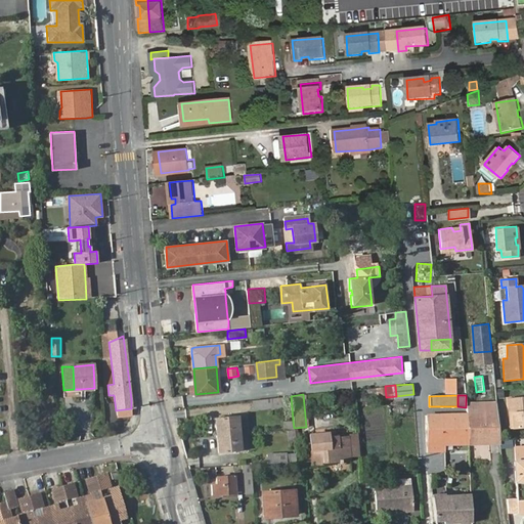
[(280,405),(279,397),(271,398),(272,406),(280,405)]
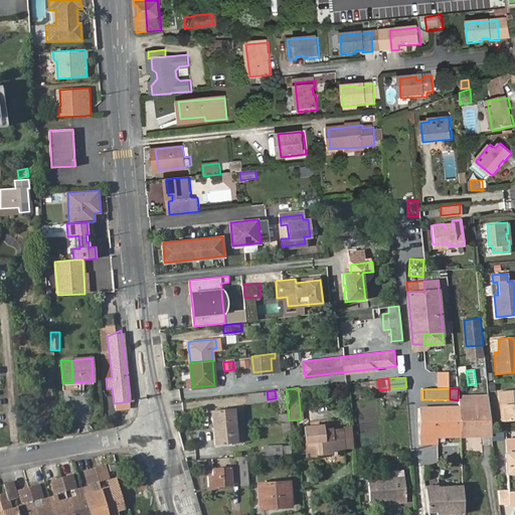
[(514,420),(514,390),(499,391),(501,411),(501,421),(514,420)]
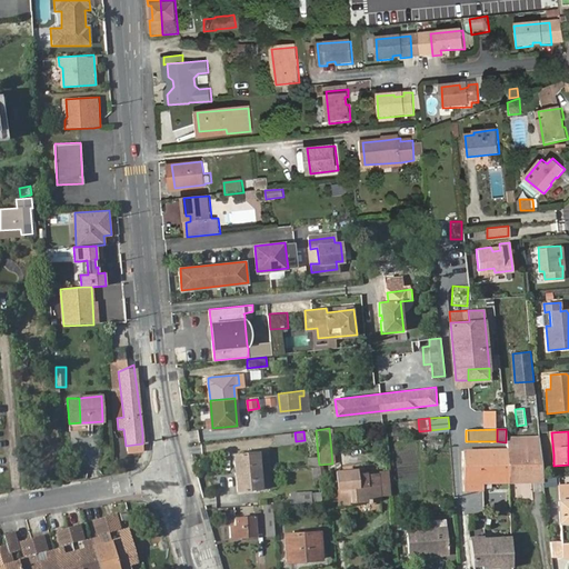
[(295,432),(275,433),(276,443),(296,441),(295,432)]
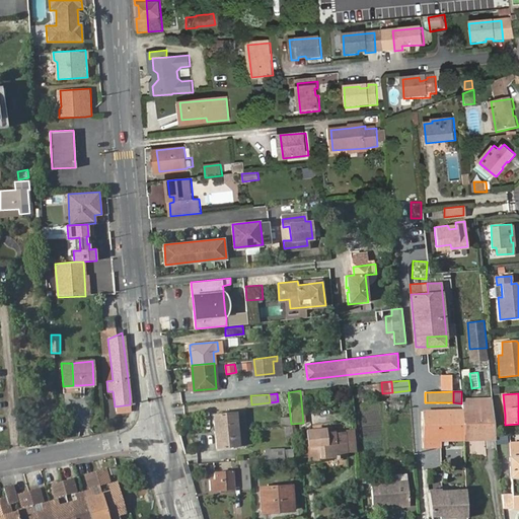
[(491,398),(461,398),(461,403),(462,411),(464,440),(496,439),(495,435),(493,410),(492,404),(492,399),(491,398)]
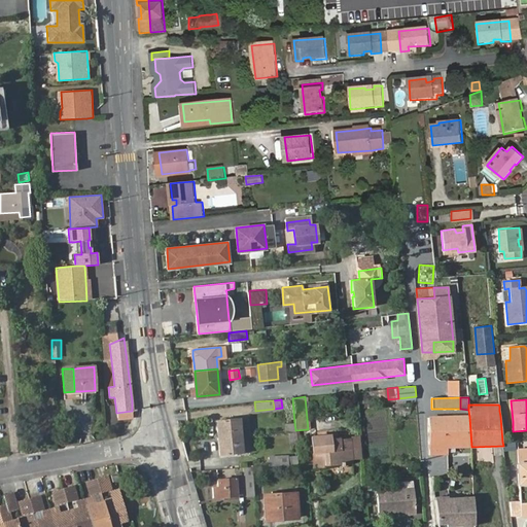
[(469,417),(428,419),(428,426),(433,426),(433,449),(447,448),(471,447),(469,417)]
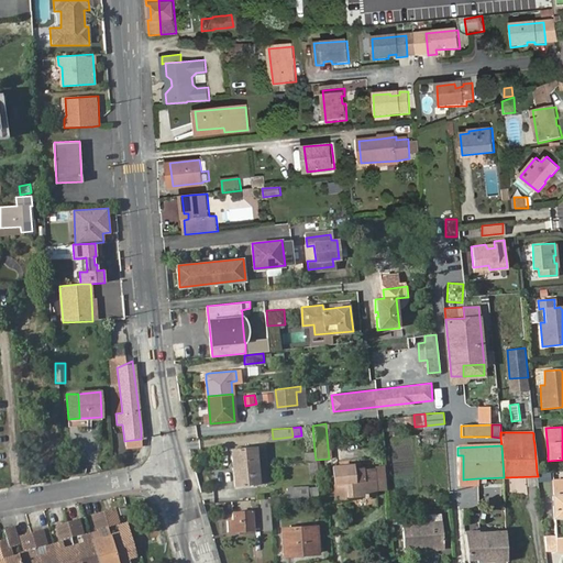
[(255,448),(256,466),(266,465),(264,446),(255,448)]
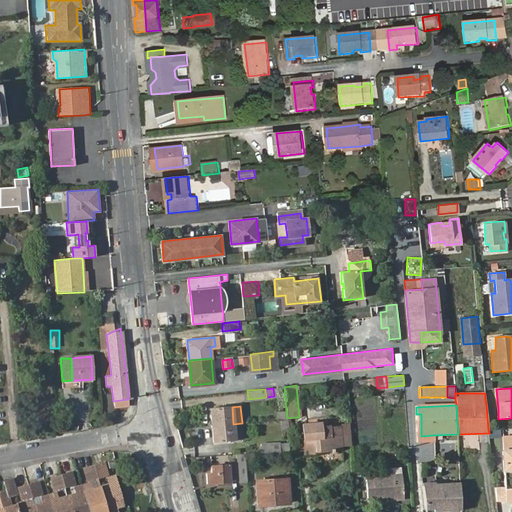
[(212,426),(233,424),(232,407),(211,408),(212,426)]
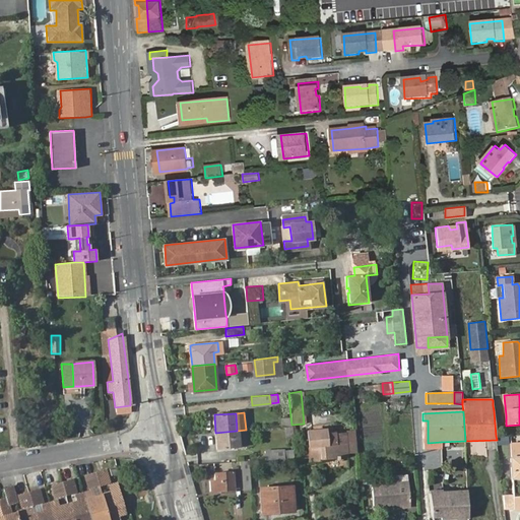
[(290,417),(281,418),(282,428),(291,427),(291,425),(290,417)]
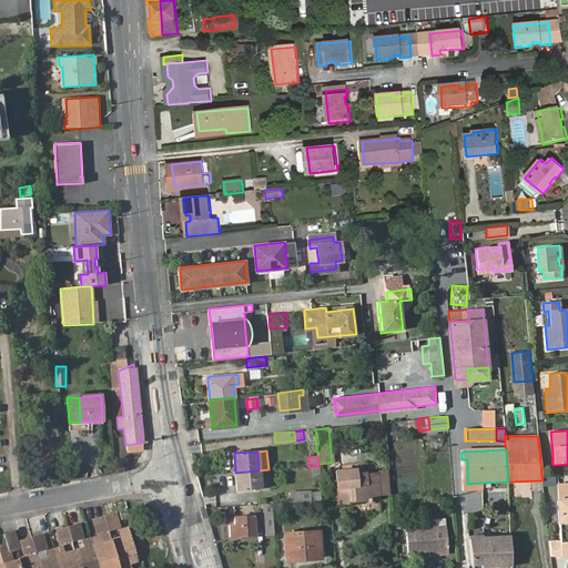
[(482,490),(482,483),(467,484),(467,459),(462,459),(465,490),(482,490)]
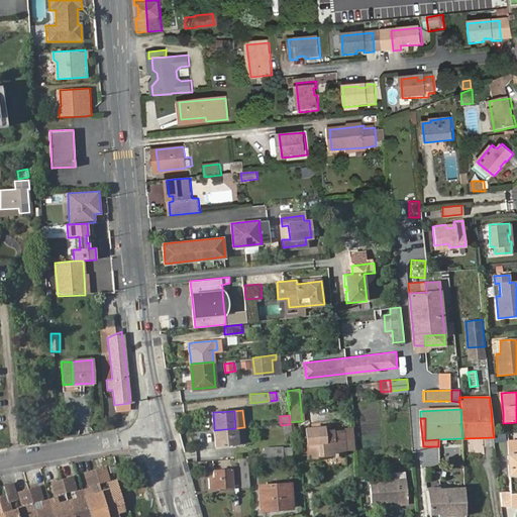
[(244,427),(235,428),(237,444),(245,443),(244,427)]
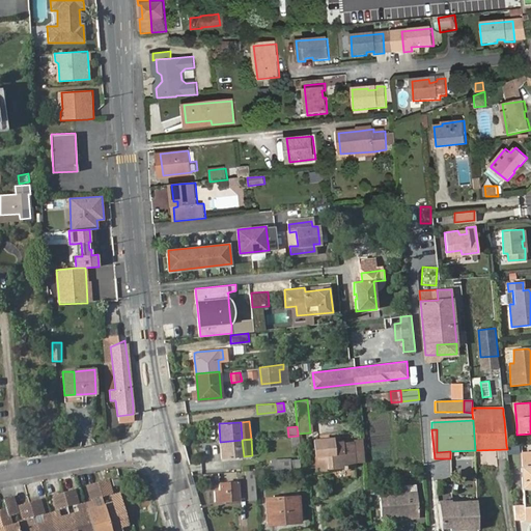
[(244,456),(242,440),(220,442),(221,457),(244,456)]
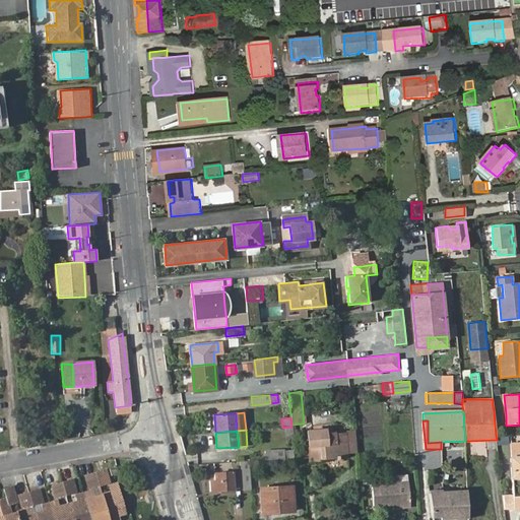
[(339,457),(346,457),(344,432),(326,433),(326,431),(305,432),(307,447),(308,447),(309,460),(320,460),(320,459),(334,458),(334,460),(339,459),(339,457)]
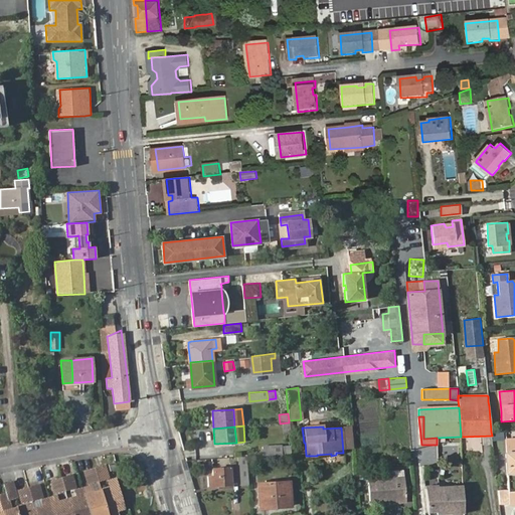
[(514,443),(507,445),(507,455),(506,455),(506,464),(503,464),(503,471),(507,470),(509,505),(514,504),(514,443)]
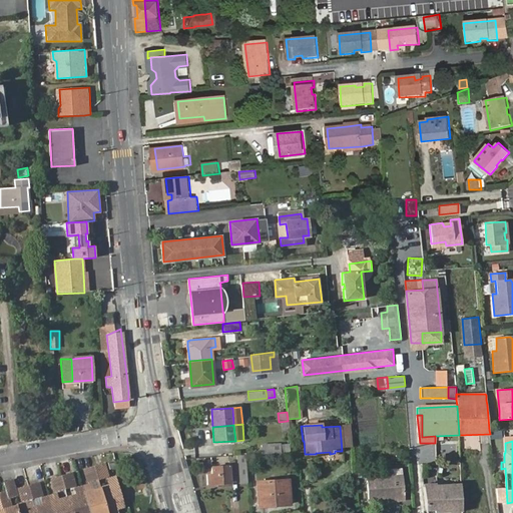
[(267,453),(280,452),(279,443),(262,444),(263,454),(267,453)]
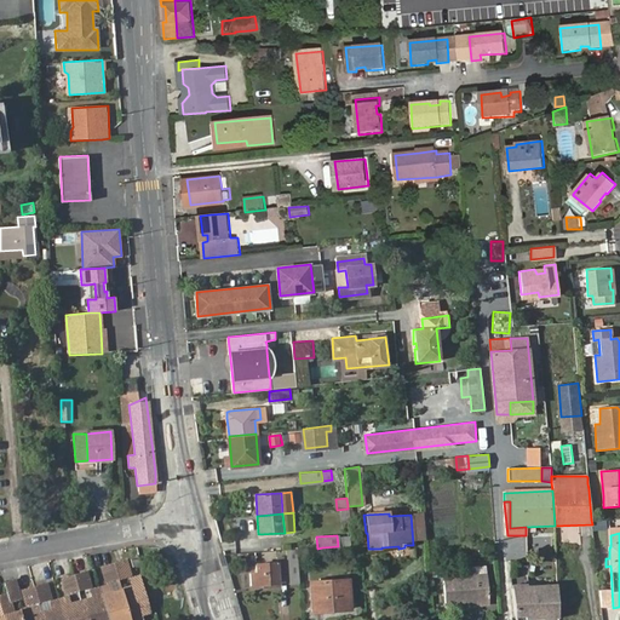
[(290,583),(299,583),(298,577),(297,550),(287,550),(290,583)]
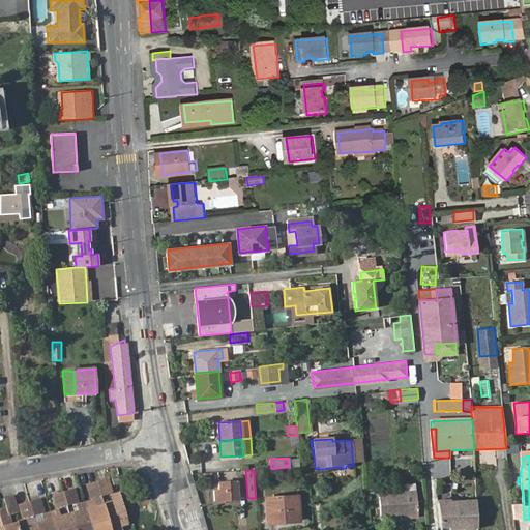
[(111,493),(107,480),(96,482),(100,496),(111,493)]
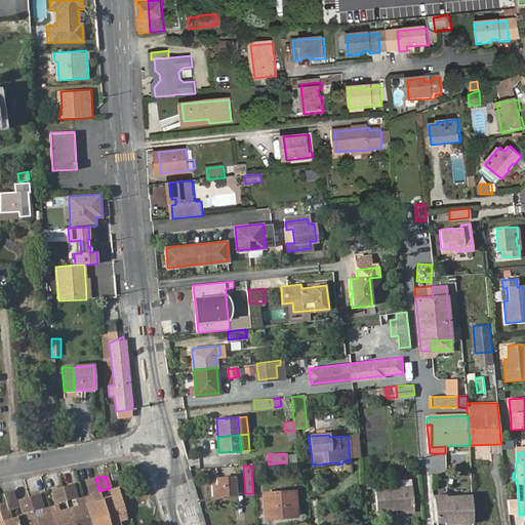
[(231,490),(235,489),(241,489),(241,476),(216,477),(216,485),(212,485),(213,495),(231,494),(231,490)]
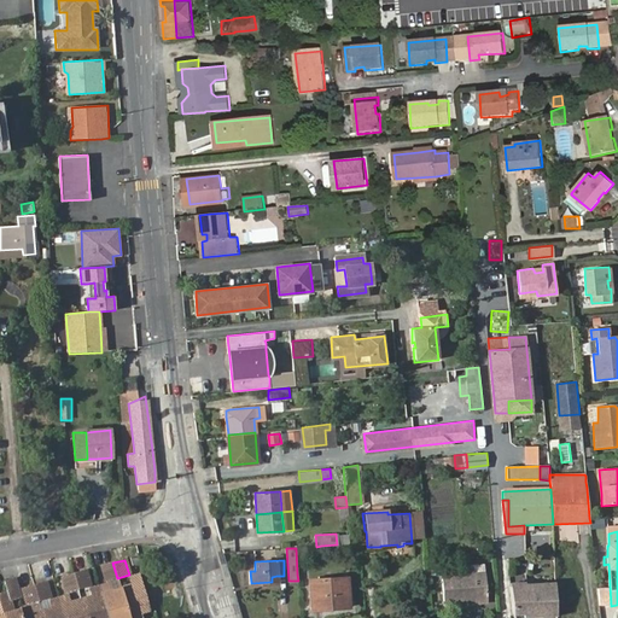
[(117,578),(112,563),(103,566),(108,581),(117,578)]
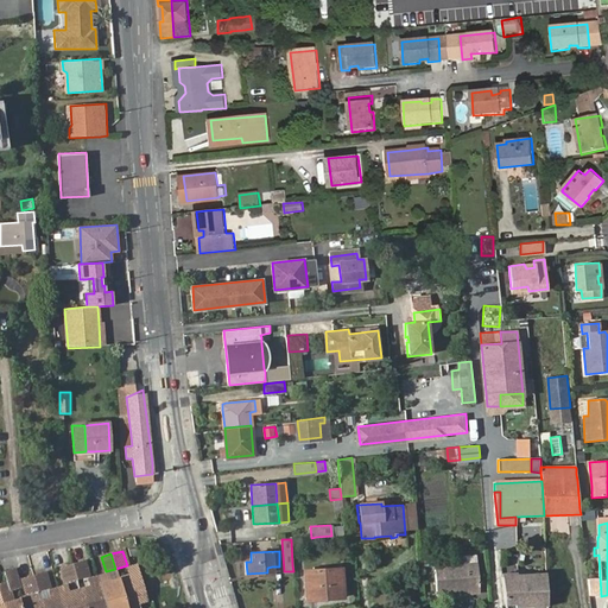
[(464,556),(464,561),(464,565),(477,564),(477,559),(476,555),(464,556)]
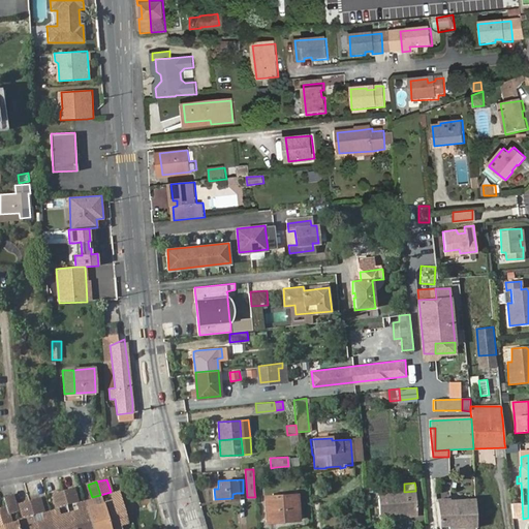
[(76,502),(72,489),(63,491),(67,504),(76,502)]
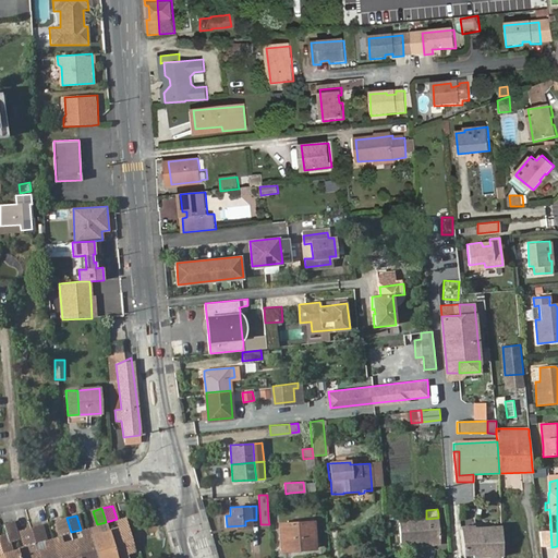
[(71,532),(67,518),(56,521),(60,535),(71,532)]
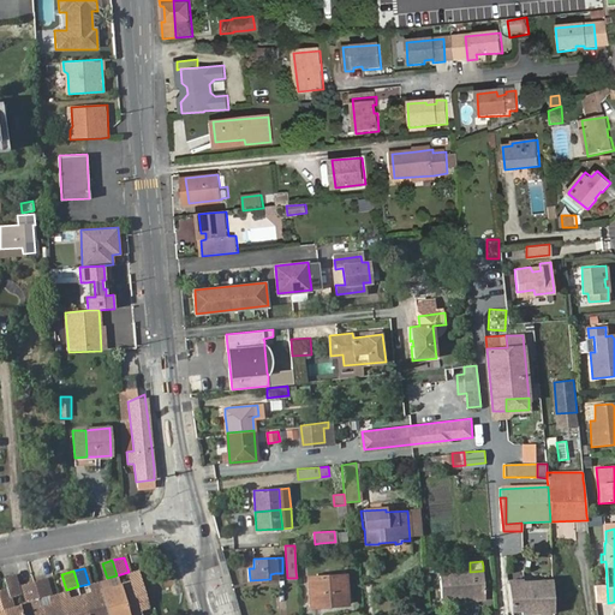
[(485,593),(483,571),(470,572),(440,573),(442,597),(485,593)]
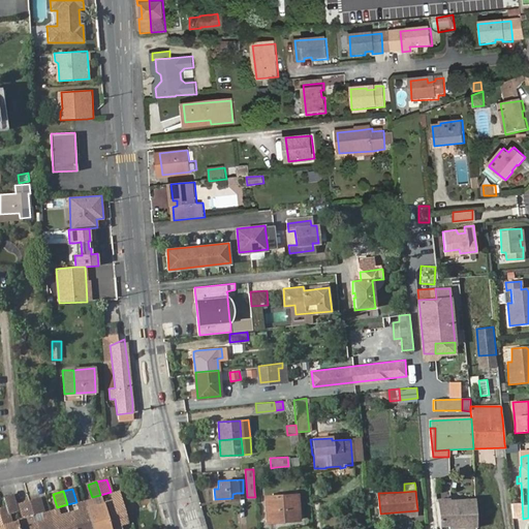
[(124,522),(127,522),(119,493),(115,494),(116,496),(111,497),(112,501),(103,503),(110,528),(121,528),(120,524),(120,522),(124,521),(124,522)]
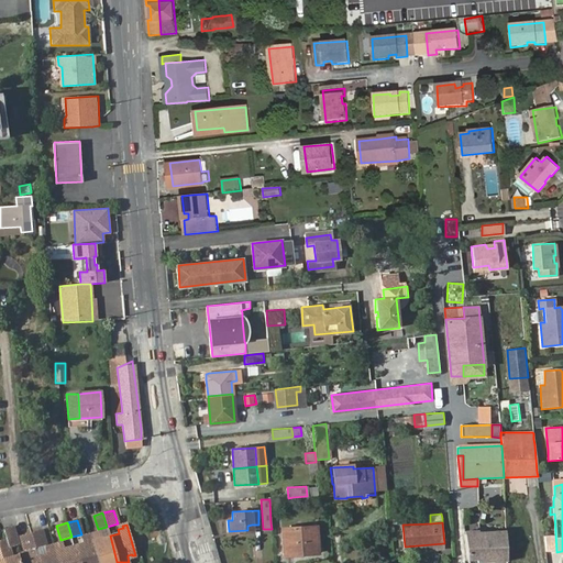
[(283,528),(284,553),(317,552),(316,526),(283,528)]
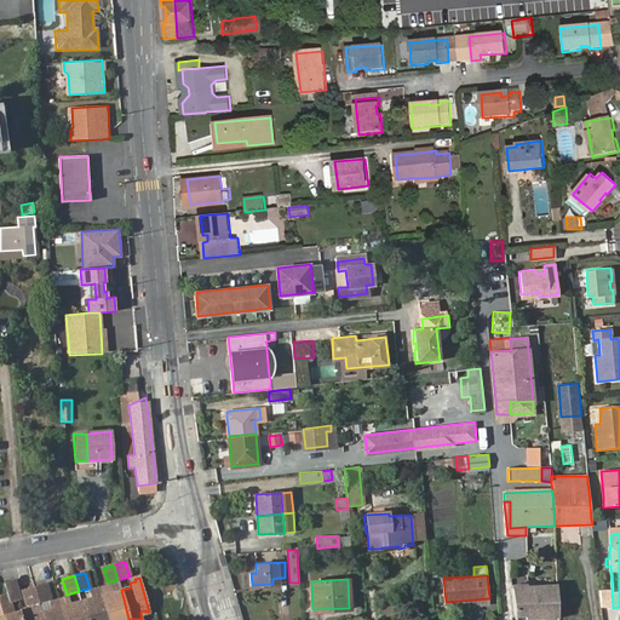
[(19,600),(18,592),(15,581),(4,584),(7,593),(7,597),(3,598),(3,596),(0,596),(0,607),(4,619),(21,619),(19,613),(13,614),(10,602),(19,600)]
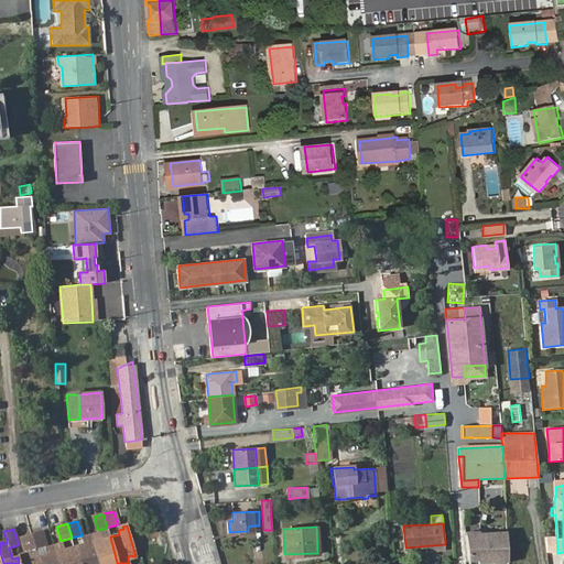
[(45,545),(41,532),(30,534),(34,549),(45,545)]
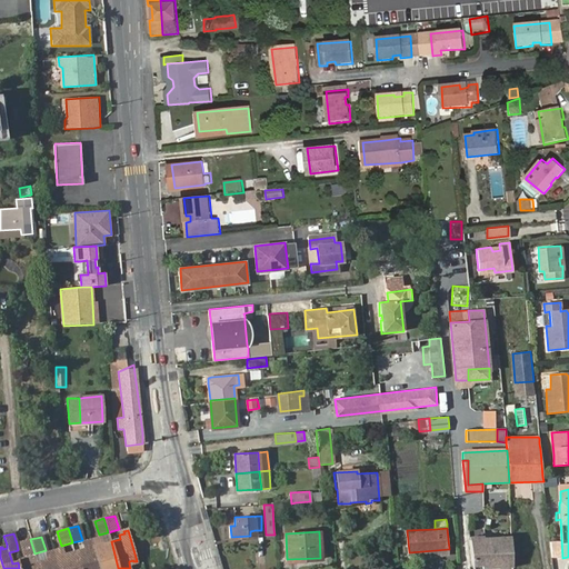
[(35,553),(30,539),(21,542),(26,557),(35,553)]
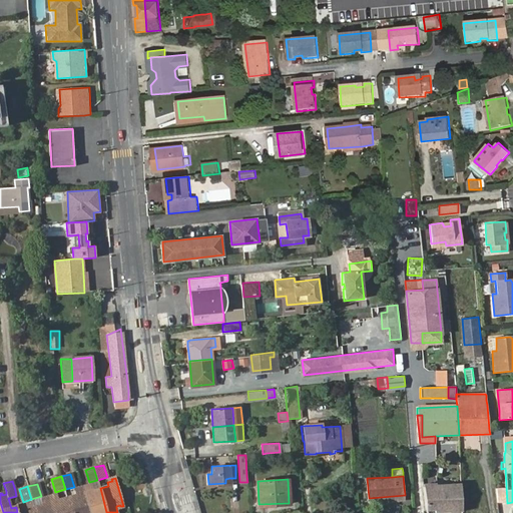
[(106,512),(100,488),(91,491),(90,487),(86,488),(86,486),(82,487),(89,512),(93,512),(97,512),(106,512)]
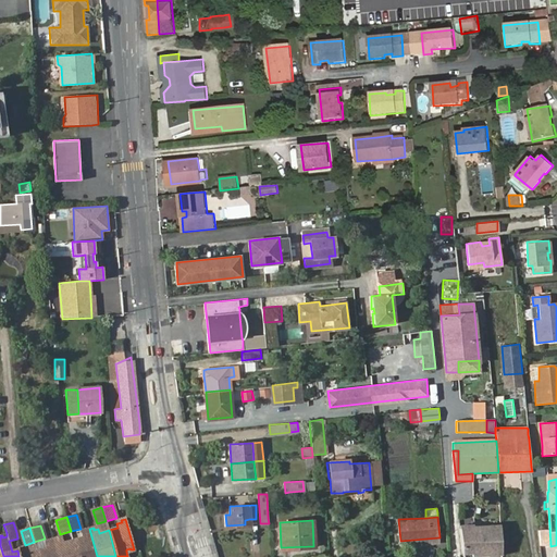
[(487,556),(493,556),(502,556),(500,528),(470,529),(470,556),(482,556),(482,554),(487,554),(487,556)]
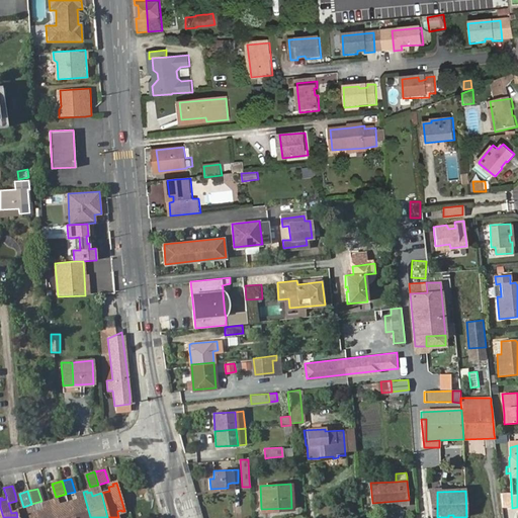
[(90,517),(83,492),(79,494),(79,495),(76,496),(77,500),(68,503),(72,517),(90,517)]
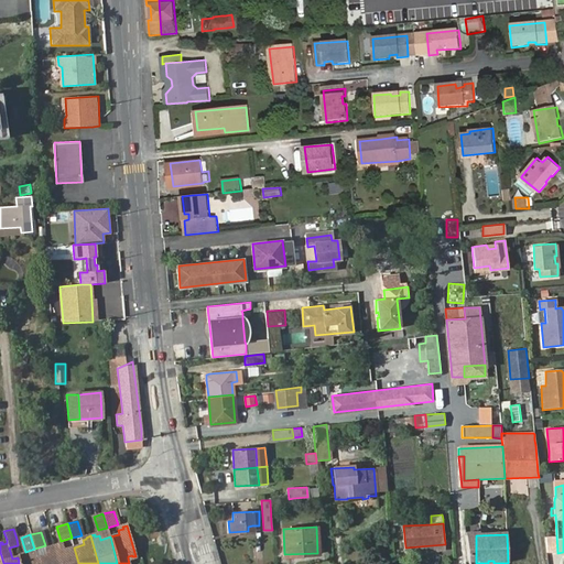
[(476,563),(476,535),(466,535),(467,546),(467,563),(476,563)]
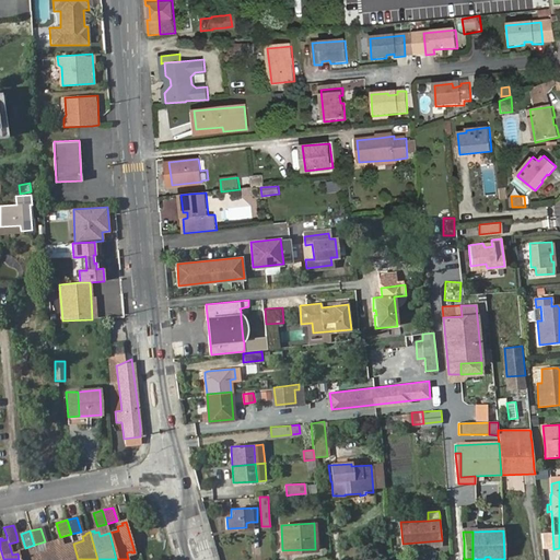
[(78,559),(73,544),(62,547),(61,543),(57,544),(57,541),(53,543),(58,559),(78,559)]
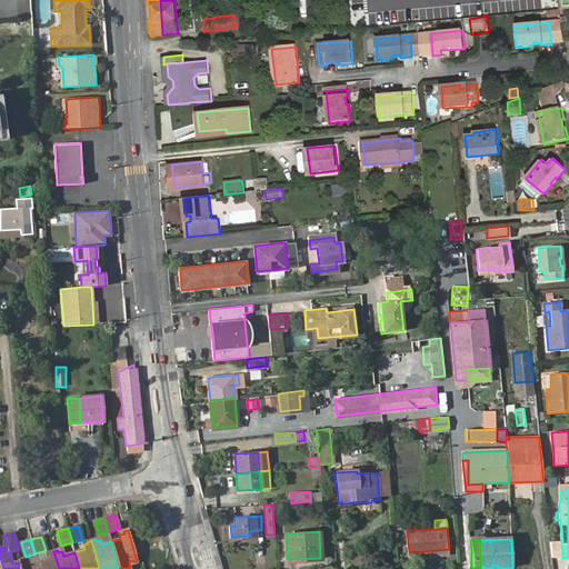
[(48,560),(38,563),(39,568),(59,568),(53,551),(49,552),(49,555),(47,557),(48,560)]
